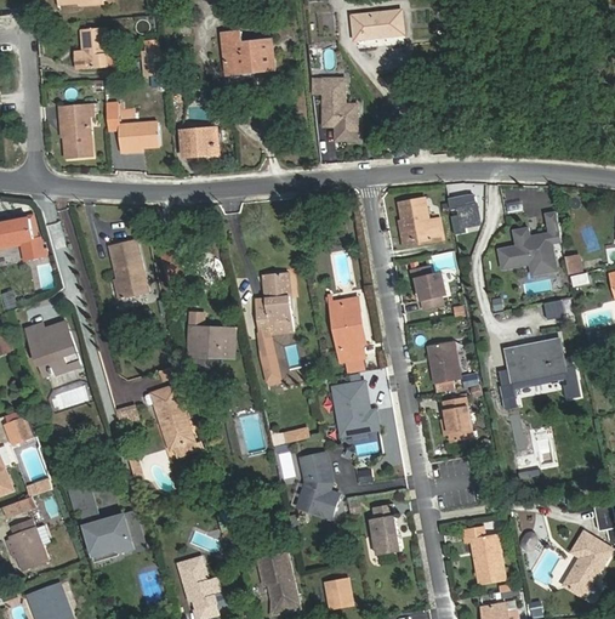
[(405,33),(403,7),(400,7),(348,13),(352,38),(404,34),(405,33)]
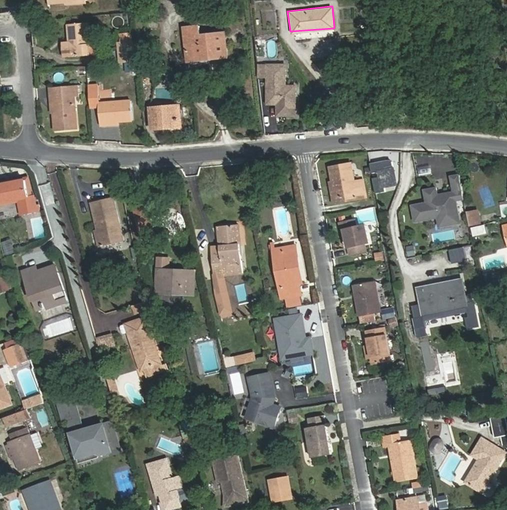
[(157,32),(156,15),(145,16),(146,24),(141,24),(142,33),(157,32)]
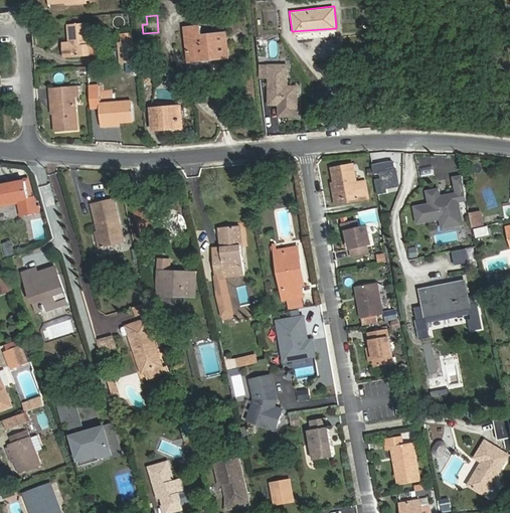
[(86,23),(65,24),(66,39),(69,39),(69,42),(56,42),(57,58),(96,56),(96,43),(87,44),(86,23)]
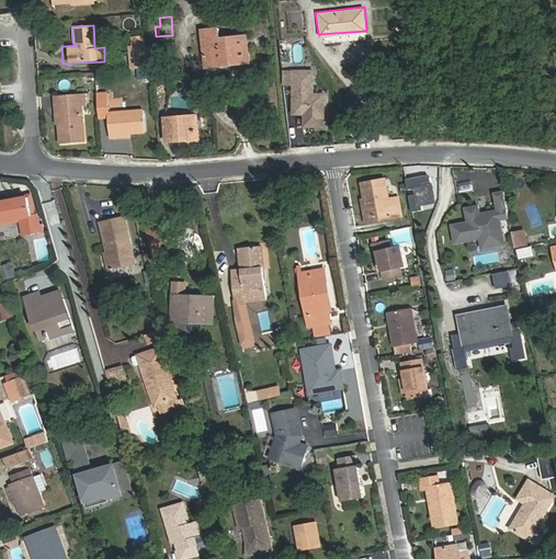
[(245,33),(242,34),(217,36),(216,26),(199,29),(203,67),(248,64),(245,33)]
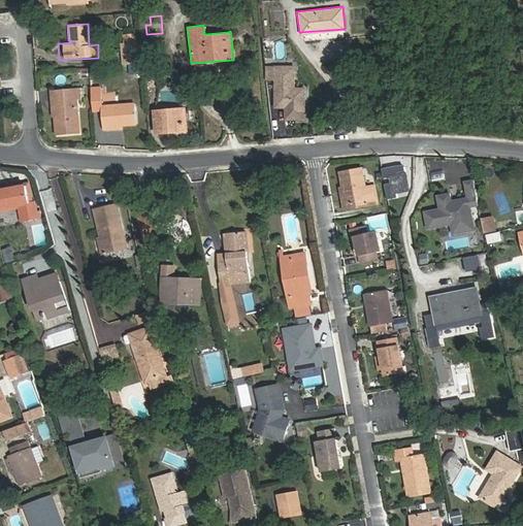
[(137,61),(137,59),(136,57),(135,41),(120,42),(122,62),(137,61)]
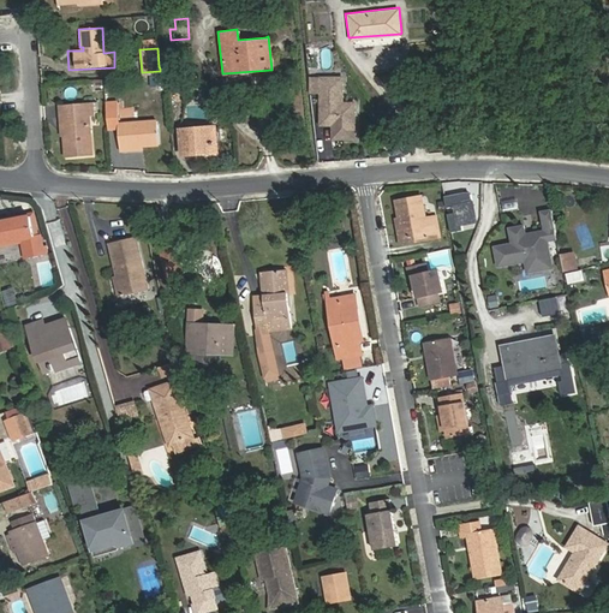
[(340,73),(309,73),(308,89),(318,89),(318,121),(329,121),(329,136),(351,136),(351,100),(340,100),(340,73)]
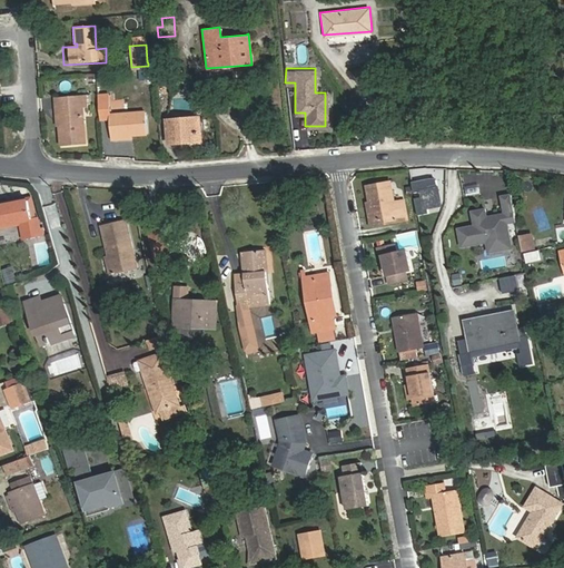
[(95,94),(96,119),(106,119),(107,137),(144,133),(140,110),(107,114),(106,94),(95,94)]
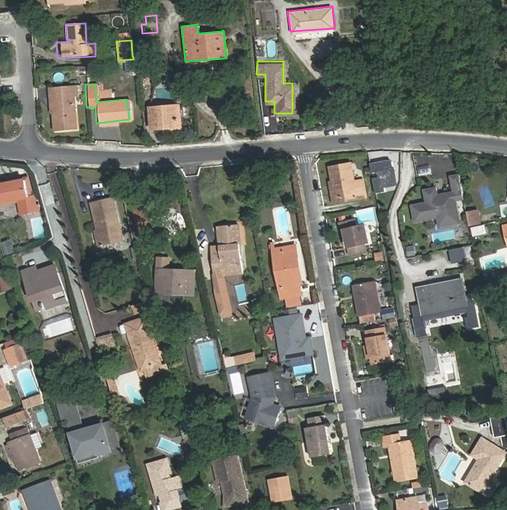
[(79,95),(78,85),(48,87),(50,130),(72,129),(70,96),(79,95)]
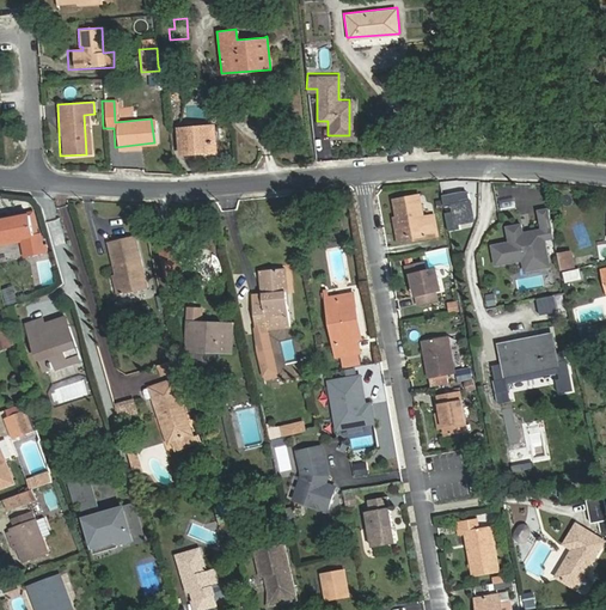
[(188,146),(207,145),(206,123),(176,126),(178,152),(189,151),(188,146)]
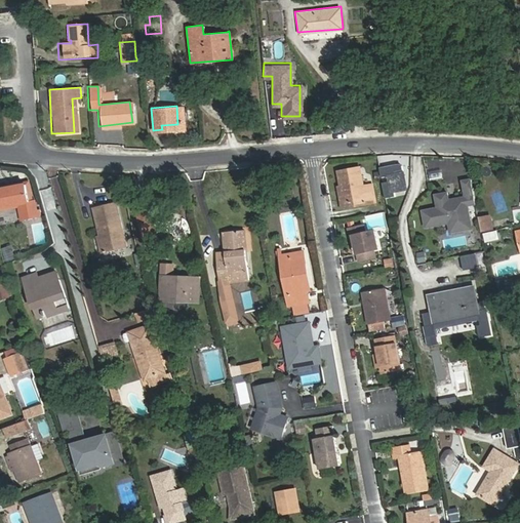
[(425,177),(438,175),(437,169),(425,171),(425,177)]
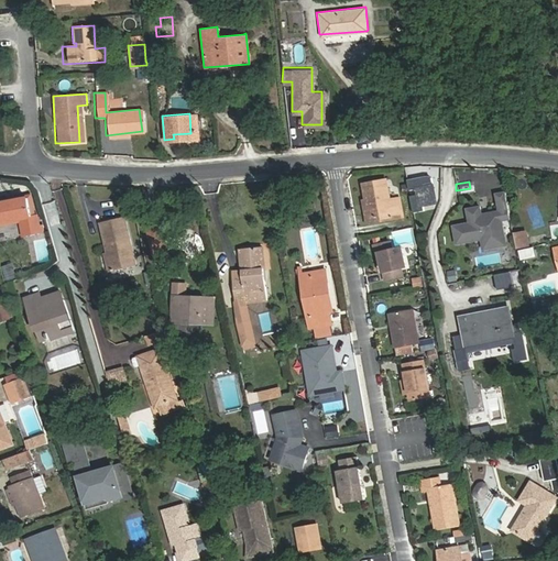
[(391,217),(392,220),(402,219),(400,201),(390,202),(386,183),(362,187),(368,220),(391,217)]
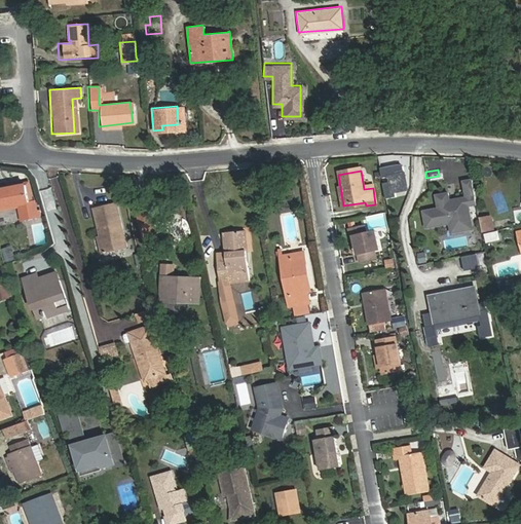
[(405,190),(401,175),(385,178),(388,193),(405,190)]
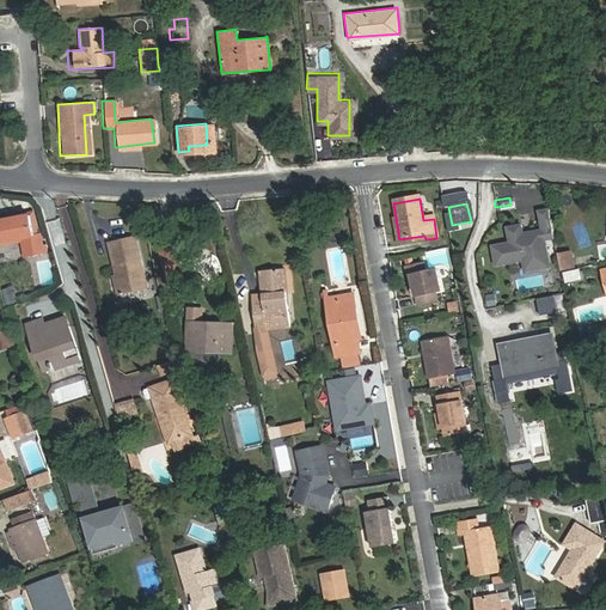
[(503,238),(487,242),(490,261),(516,256),(519,267),(534,264),(532,254),(542,251),(539,236),(549,233),(543,205),(533,207),(537,225),(525,227),(526,230),(518,232),(515,220),(501,224),(503,238)]
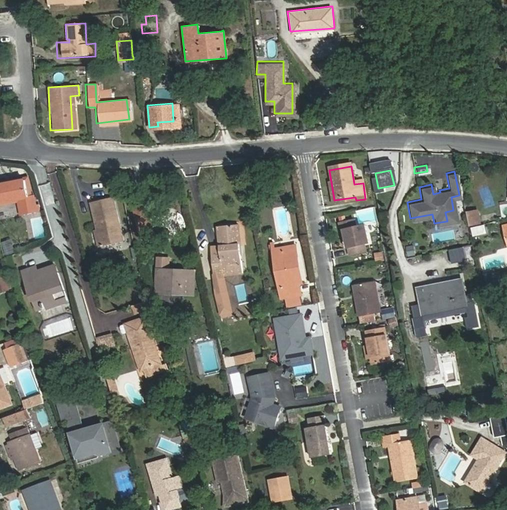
[(24,179),(0,184),(0,200),(19,197),(22,212),(34,209),(31,194),(27,195),(24,179)]
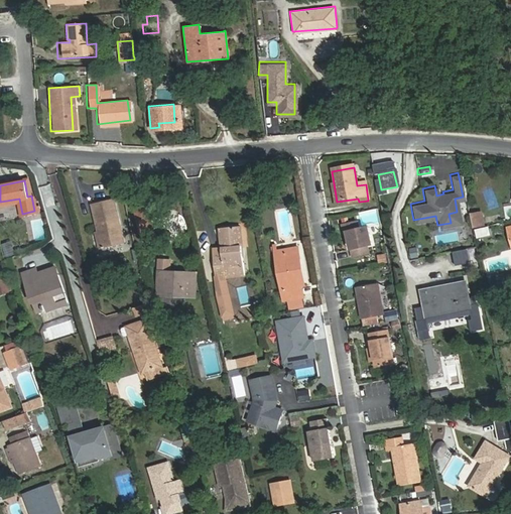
[(435,185),(434,185),(436,196),(443,194),(442,191),(437,193),(435,185)]
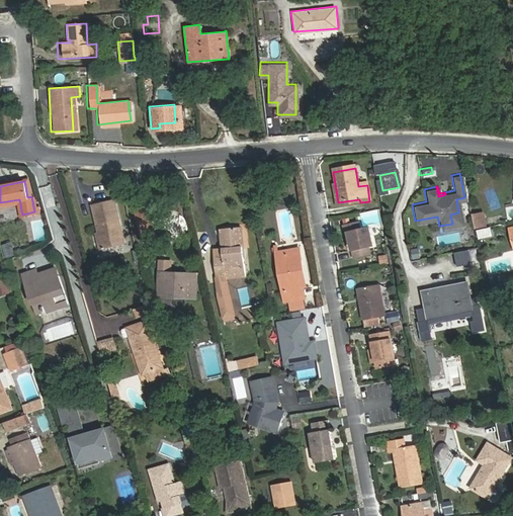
[(94,232),(99,248),(118,242),(105,197),(86,203),(94,232)]
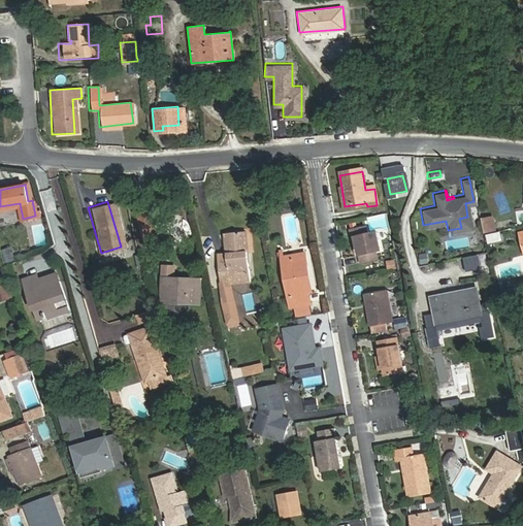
[(148,209),(136,209),(136,232),(148,232),(148,209)]
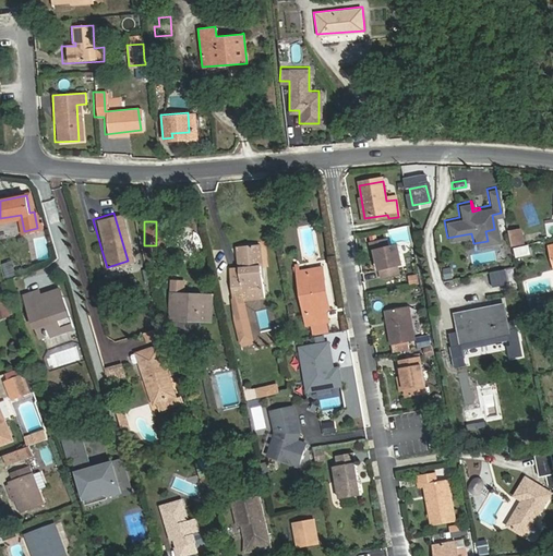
[(519,228),(506,230),(507,241),(520,239),(519,228)]
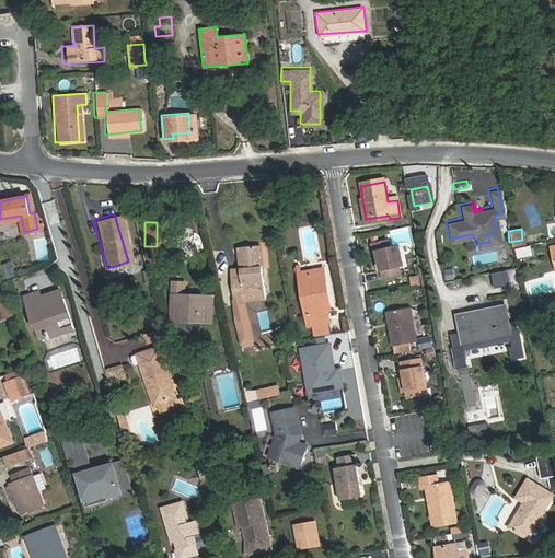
[(487,232),(489,242),(498,240),(496,230),(487,232)]
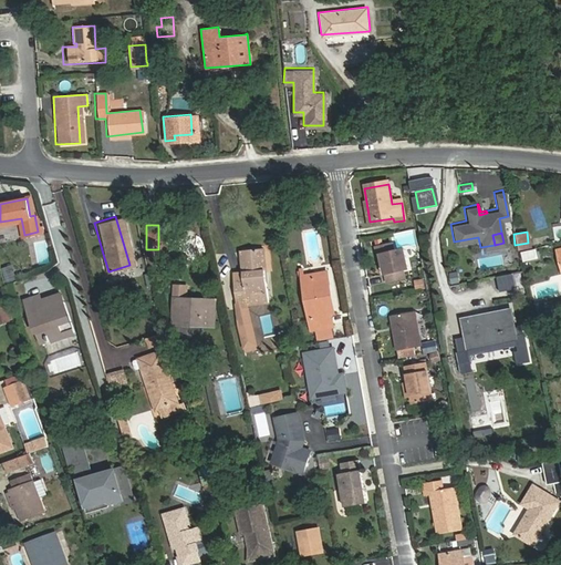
[(390,244),(373,247),(375,256),(378,255),(381,264),(383,274),(401,269),(405,268),(401,249),(391,252),(390,244)]
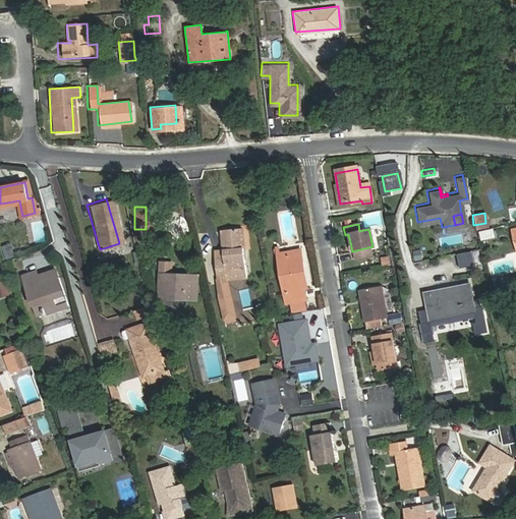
[(244,268),(241,227),(221,229),(223,257),(214,257),(216,276),(225,275),(225,278),(245,277),(244,268)]
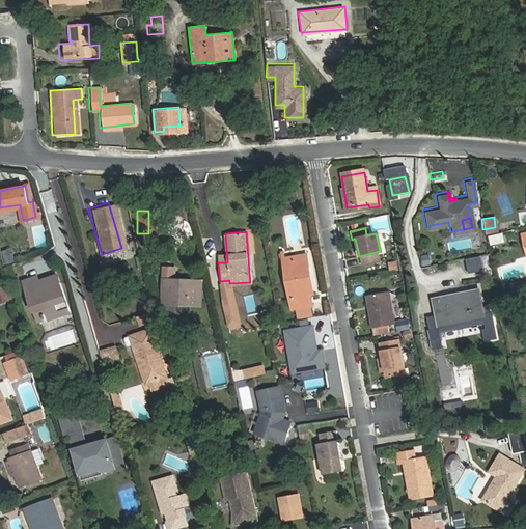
[(97,255),(102,254),(97,238),(91,239),(97,255)]
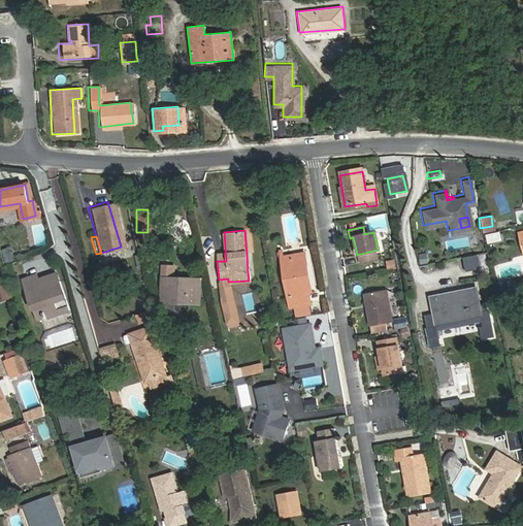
[(1,261),(11,258),(6,243),(0,247),(0,258),(1,261)]
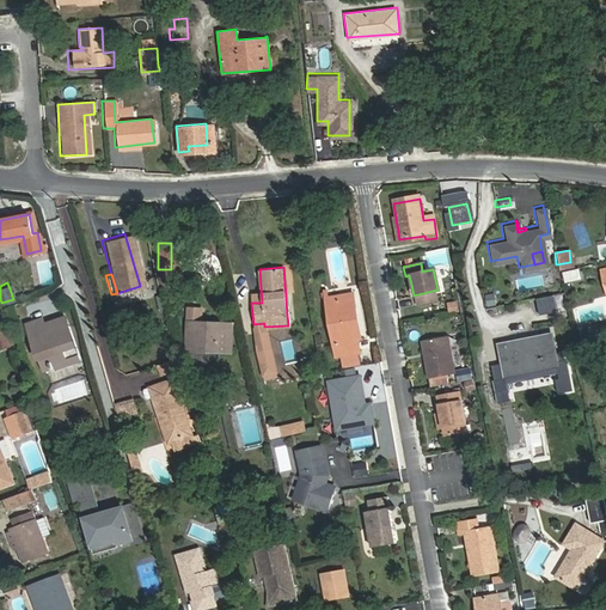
[(262,303),(261,285),(250,285),(251,303),(262,303)]
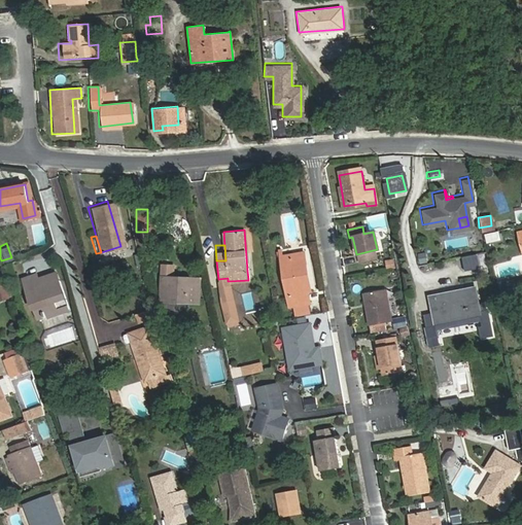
[(311,291),(304,249),(282,252),(281,248),(276,249),(287,309),(292,309),(292,315),(307,313),(306,304),(310,304),(308,292),(311,291)]
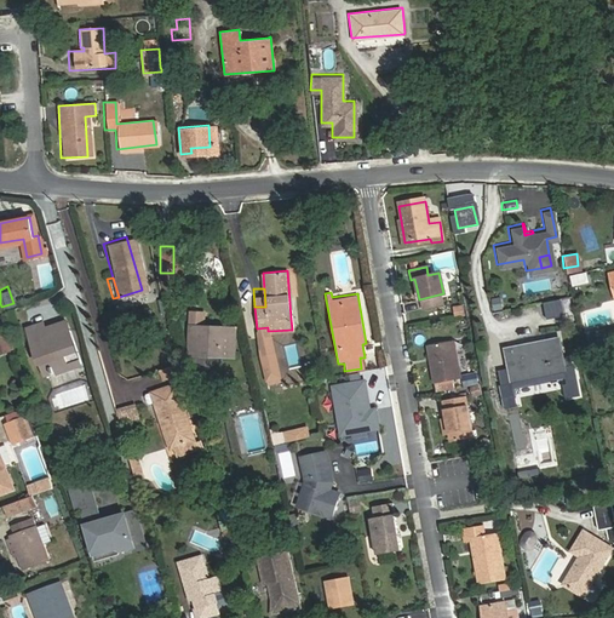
[(419,299),(422,309),(440,304),(439,295),(419,299)]
